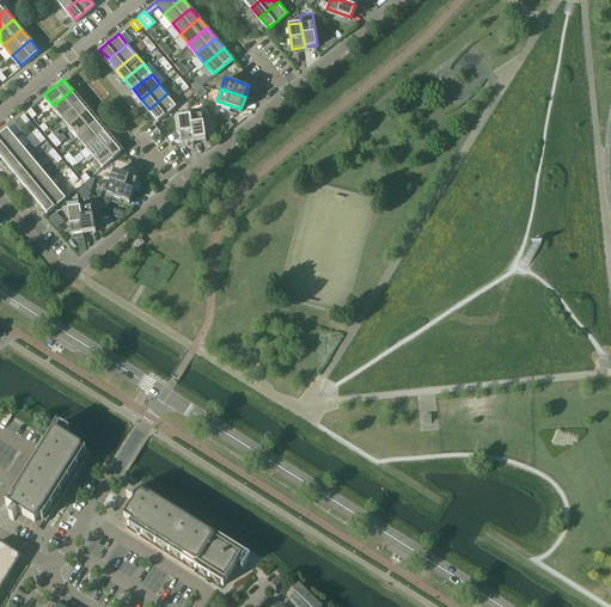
[(80,99),(72,90),(54,105),(61,115),(80,99)]
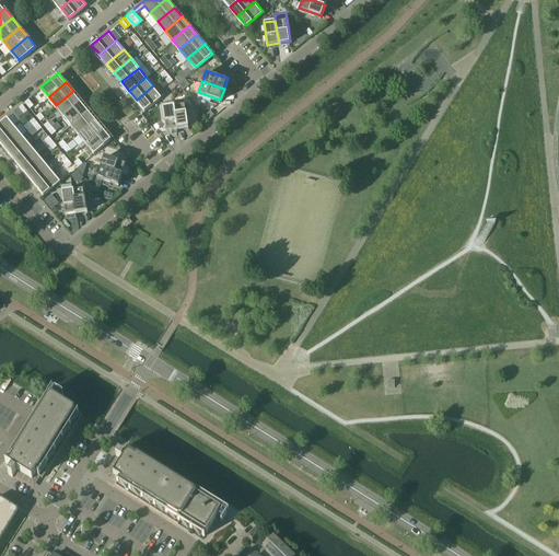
[(144,109),(162,95),(153,85),(137,100),(144,109)]
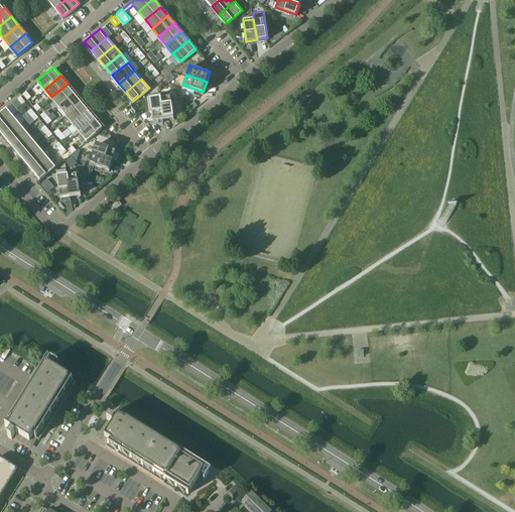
[(75,93),(68,84),(51,97),(58,105),(75,93)]
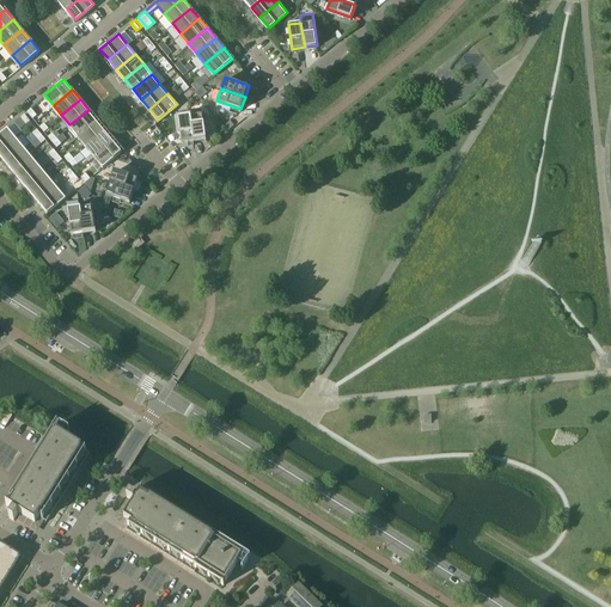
[(31,105),(28,109),(34,116),(37,112),(31,105)]
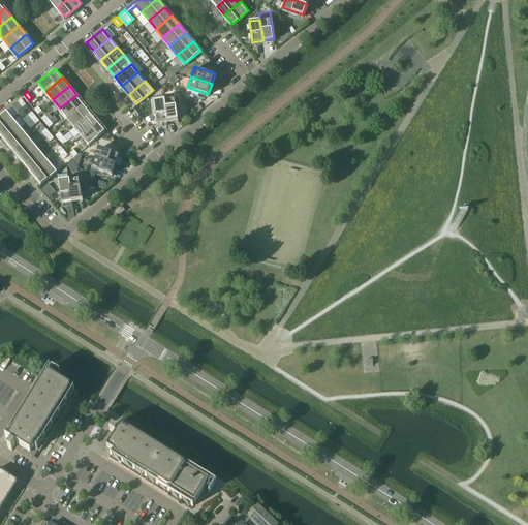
[(164,93),(154,94),(155,100),(154,100),(157,121),(167,120),(164,98),(164,93)]
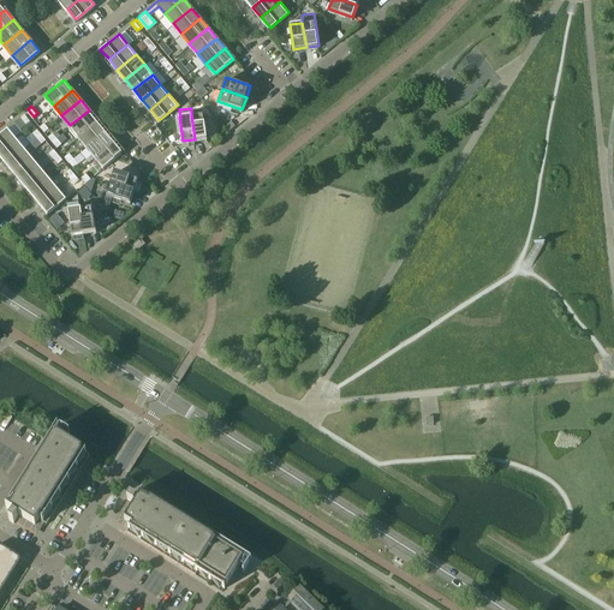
[(97,120),(89,111),(70,125),(78,136),(97,120)]
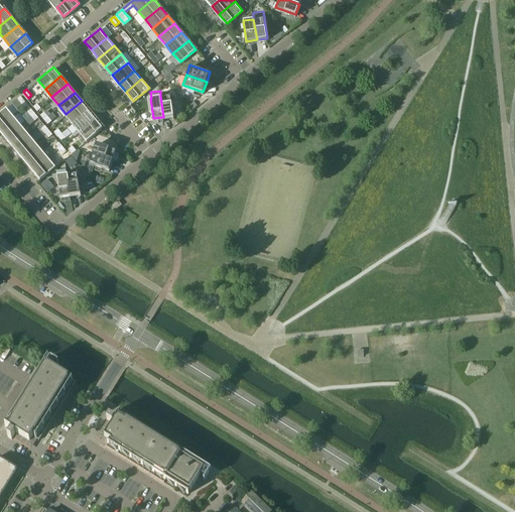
[(17,97),(22,102),(25,100),(21,94),(17,97)]
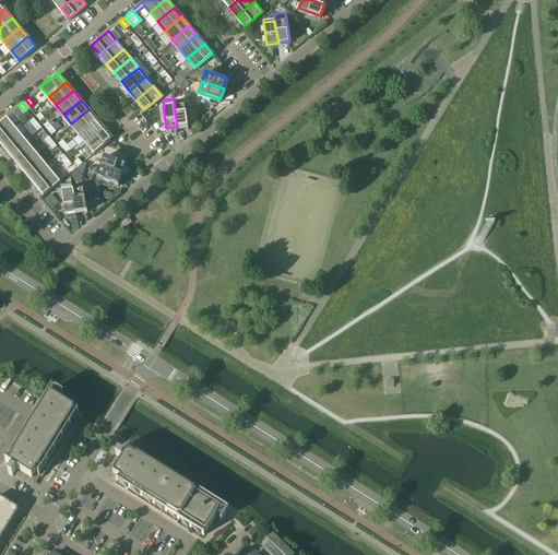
[(177,127),(189,125),(185,103),(174,104),(177,127)]
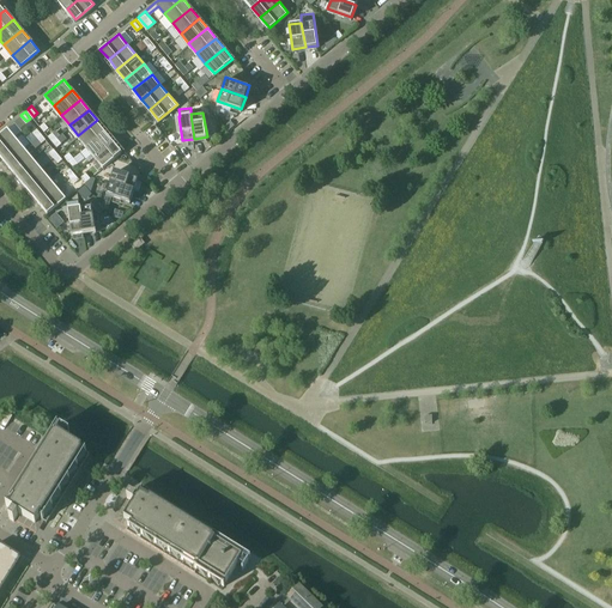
[(105,129),(97,120),(78,135),(86,145),(105,129)]
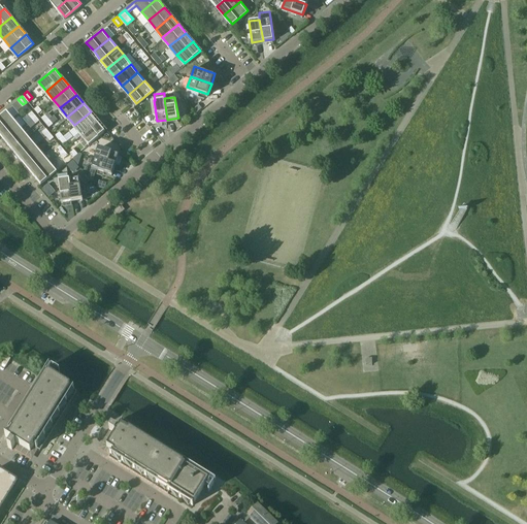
[(0,128),(14,117),(6,108),(0,113),(0,128)]
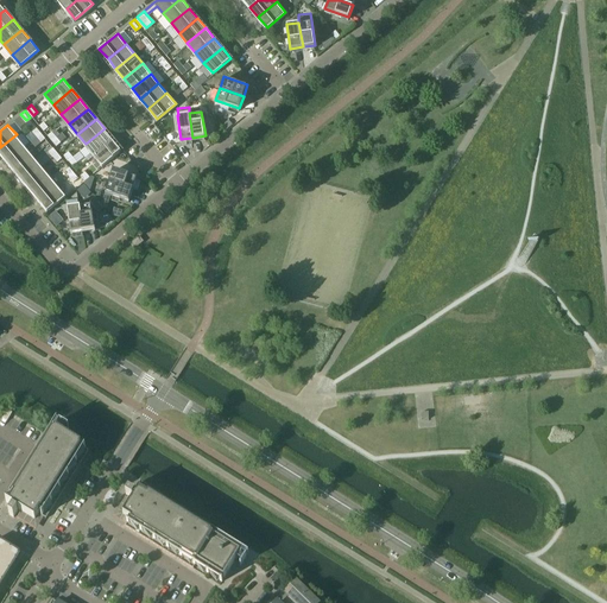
[(112,138),(105,128),(86,144),(94,153),(112,138)]
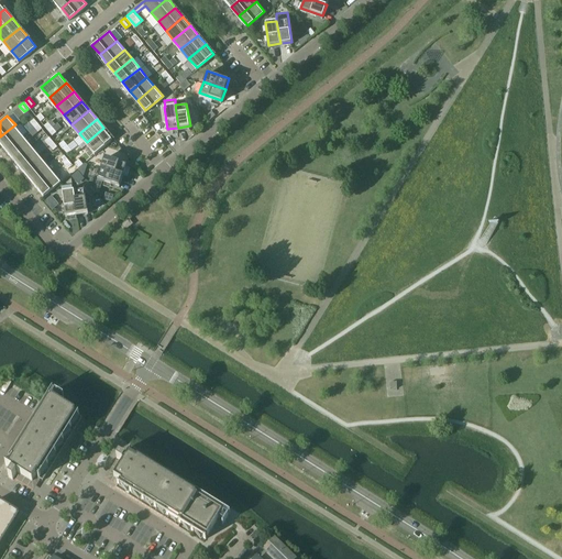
[(15,124),(0,136),(0,141),(6,148),(23,134),(28,130),(20,121),(15,124)]
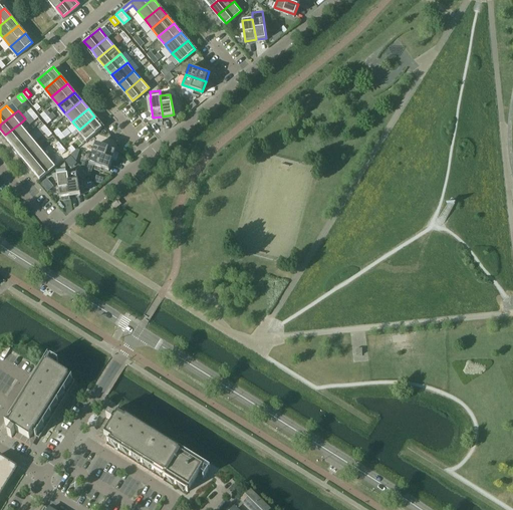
[(102,125),(94,116),(79,130),(86,139),(102,125)]
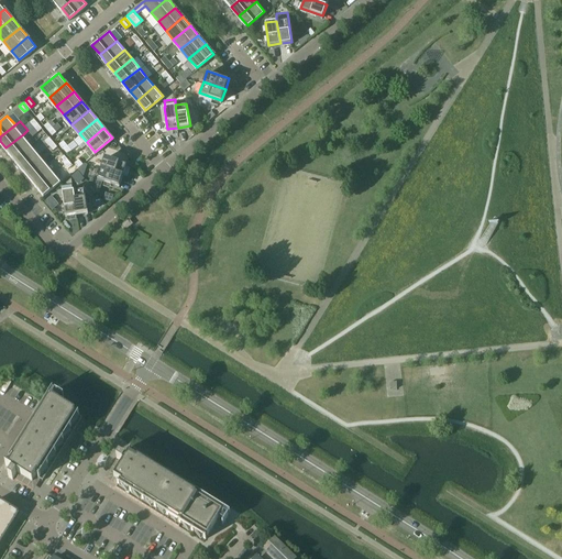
[(31,143),(23,134),(6,148),(13,157),(31,143)]
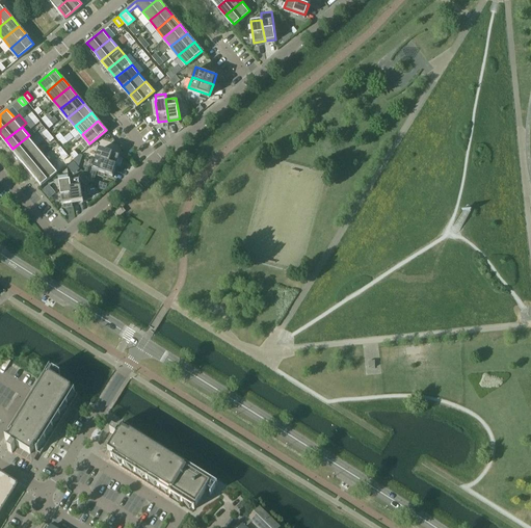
[(35,143),(29,135),(12,149),(20,157),(35,143)]
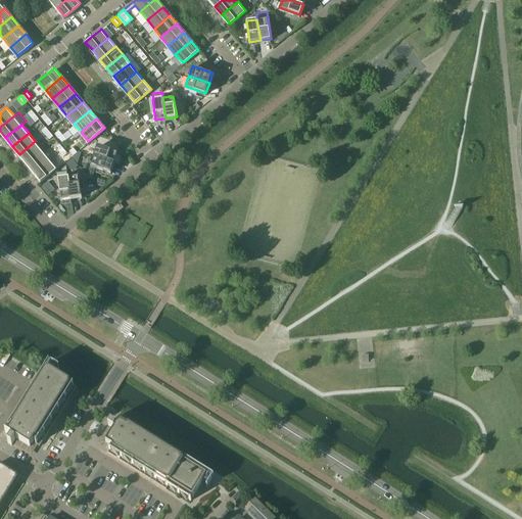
[(42,150),(35,141),(19,154),(27,162),(42,150)]
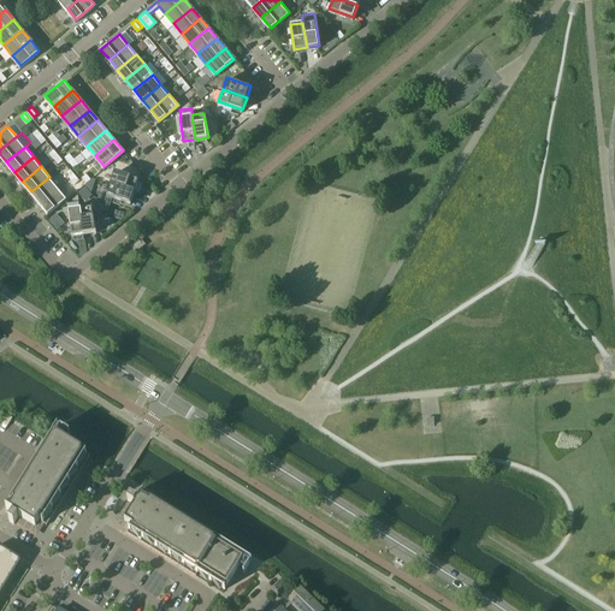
[(135,190),(139,178),(116,170),(111,182),(135,190)]
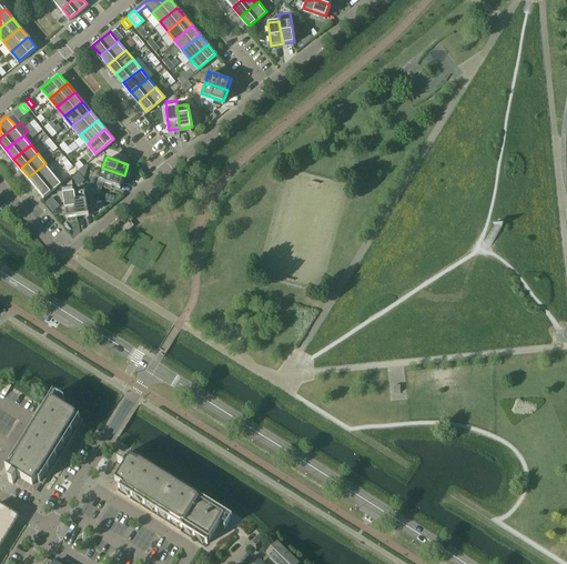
[(53,172),(46,163),(29,177),(37,187),(53,172)]
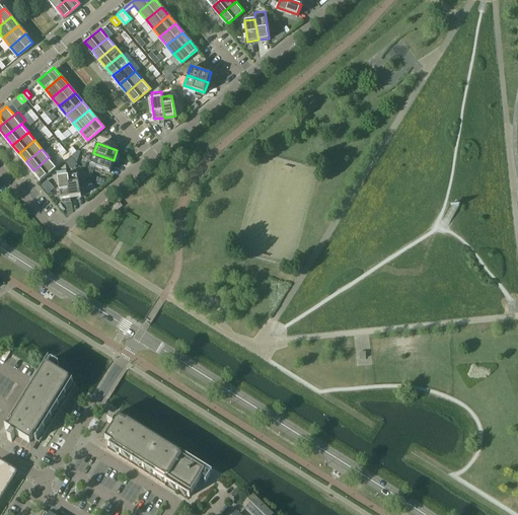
[(114,160),(93,153),(90,163),(111,169),(114,160)]
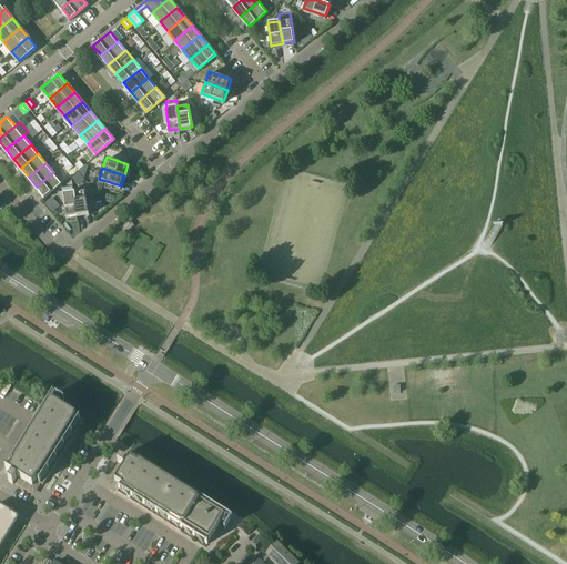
[(44,195),(61,182),(53,172),(37,187),(44,195)]
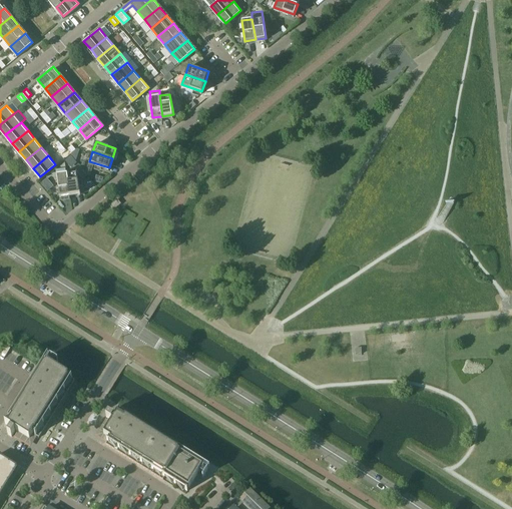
[(70,193),(80,191),(77,170),(67,172),(70,193)]
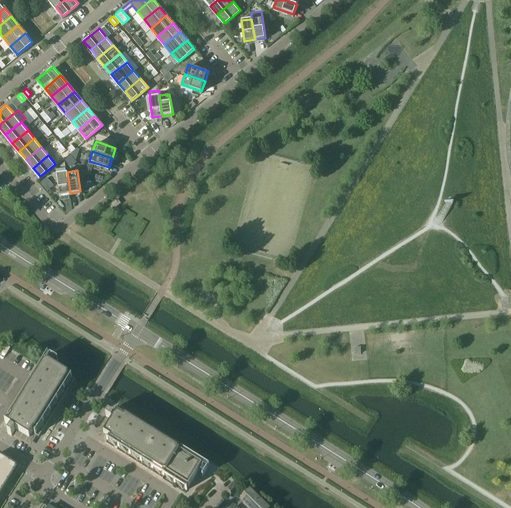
[(70,193),(67,172),(57,173),(60,194),(70,193)]
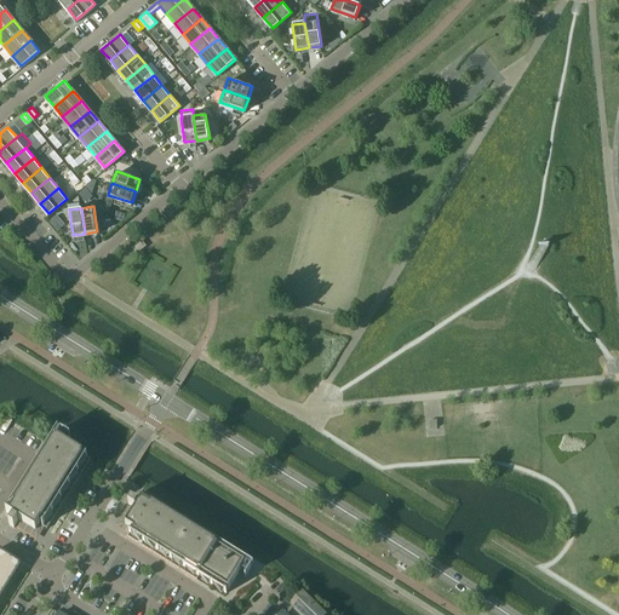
[(138,251),(147,242),(142,237),(133,245),(138,251)]
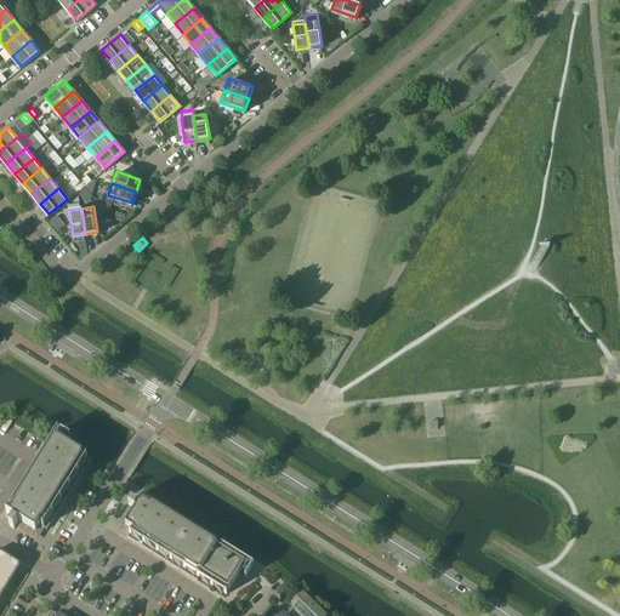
[(47,526),(91,456),(90,456),(87,455),(87,454),(86,454),(58,435),(11,511),(7,508),(6,509),(15,514),(10,522),(15,525),(20,518),(22,519),(37,528),(40,522),(43,523),(43,524),(44,524),(47,525),(46,526),(47,526)]
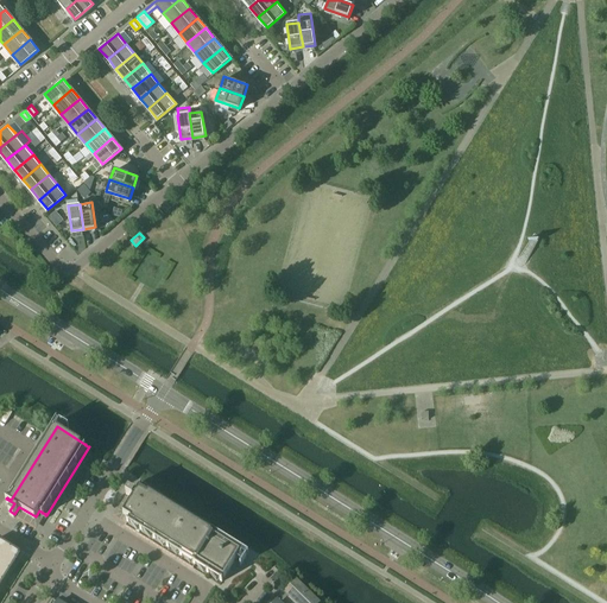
[(143,483),(141,482),(137,490),(130,486),(126,490),(134,495),(124,512),(130,515),(128,518),(127,519),(126,522),(126,521),(125,522),(194,565),(194,564),(196,562),(197,560),(196,560),(198,558),(225,575),(240,548),(140,487),(143,483)]
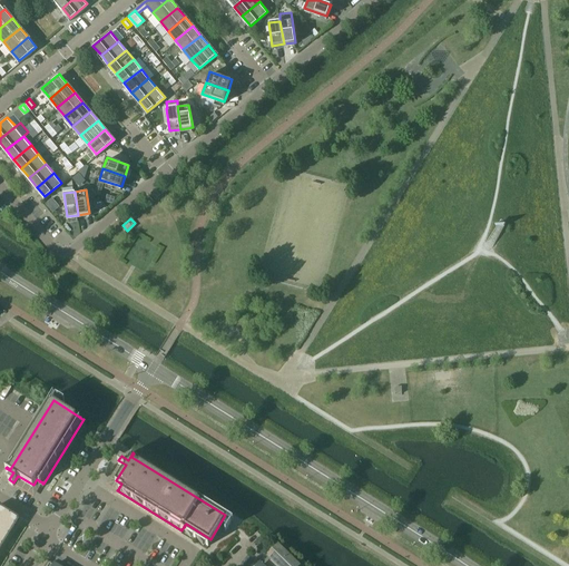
[(0,532),(7,536),(19,515),(0,503),(0,504),(1,505),(0,505),(0,532)]
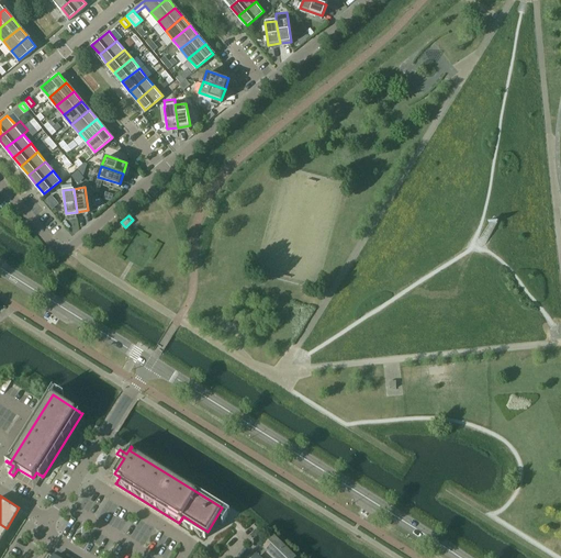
[(291,557),(294,556),(275,536),(266,545),(268,547),(260,555),(264,557),(291,557)]
